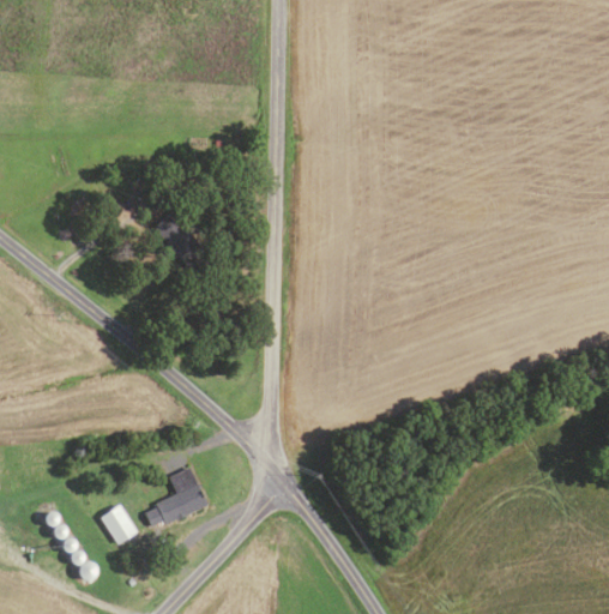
[(206,282),(191,265),(188,268),(156,229),(175,212),(223,266),(206,282)]
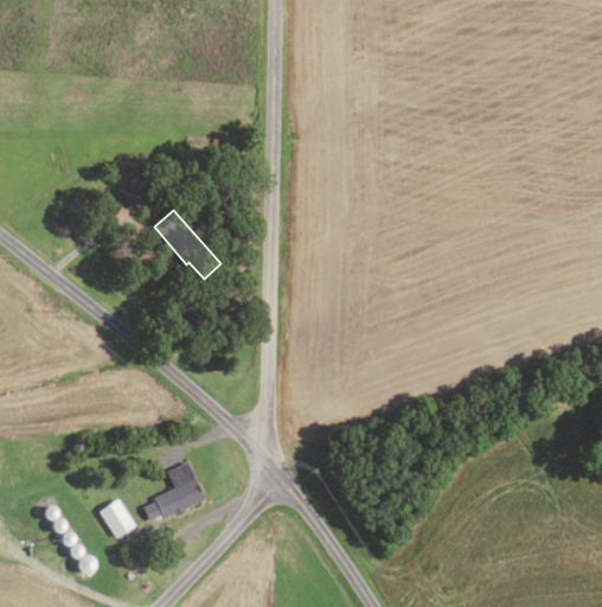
[(151,523),(145,508),(157,503),(155,497),(175,489),(167,471),(191,461),(206,500),(151,523)]
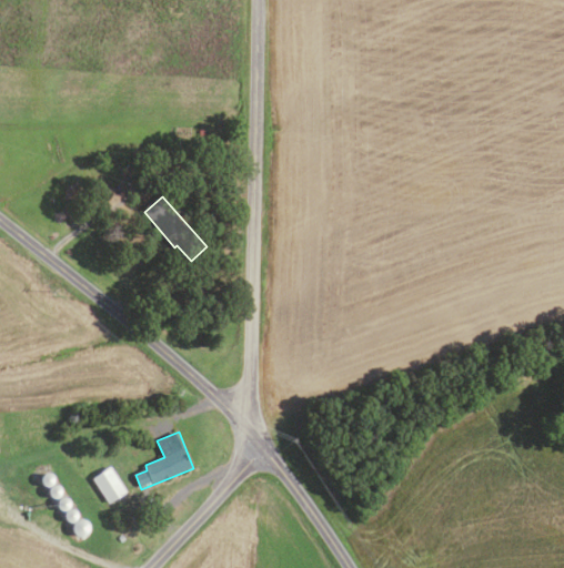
[(109,505),(92,480),(112,467),(128,492),(109,505)]
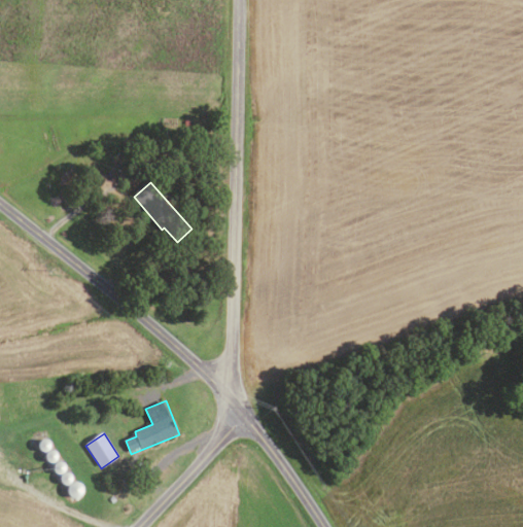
[(41,449),(40,447),(40,444),(41,441),(43,440),(46,438),(48,440),(50,442),(51,445),(50,449),(48,451),(44,451),(41,449)]
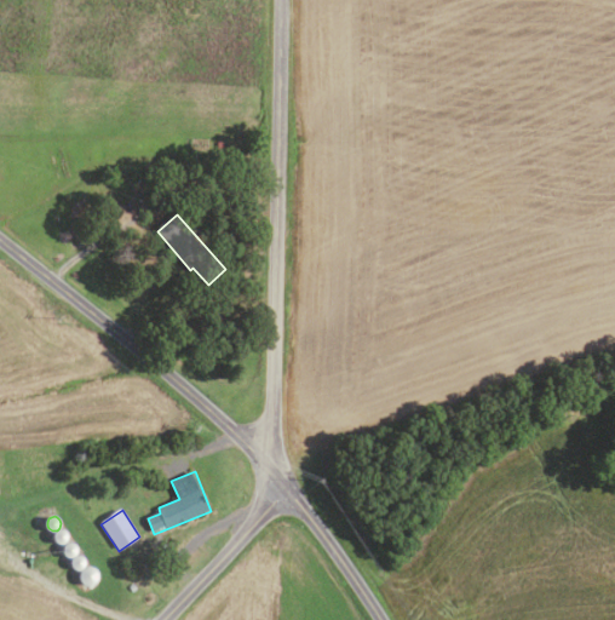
[(57,541),(56,539),(56,535),(57,532),(59,530),(63,529),(65,530),(68,533),(69,537),(68,540),(65,544),(61,544),(57,541)]
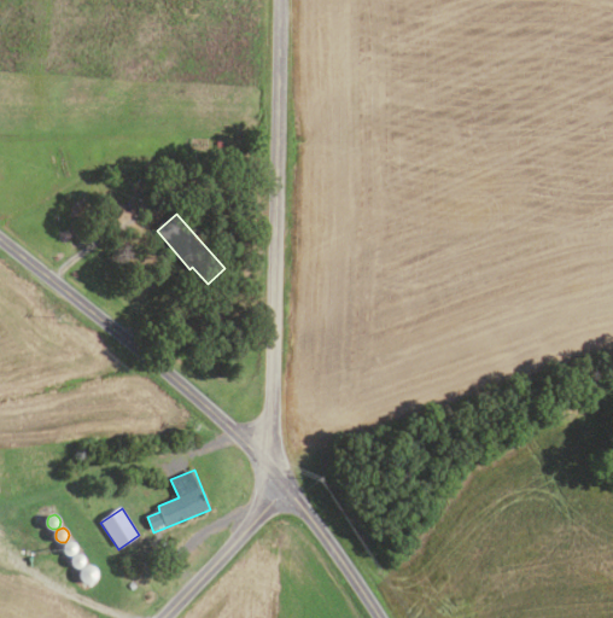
[(65,553),(64,549),(64,546),(65,543),(68,541),(71,541),(74,542),(76,543),(77,548),(76,552),(74,555),(69,555),(65,553)]
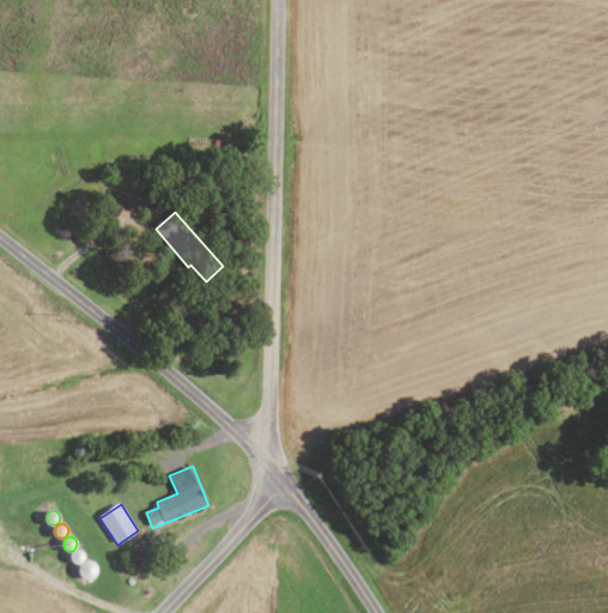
[(73,562),(72,558),(72,554),(74,551),(77,550),(79,550),(83,550),(85,552),(86,556),(85,560),(81,563),(78,563),(73,562)]
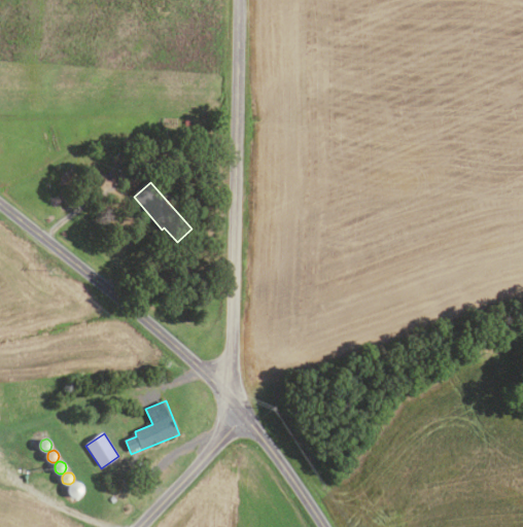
[(71,495),(75,497),(78,497),(82,496),(84,492),(85,488),(83,485),(80,482),(76,482),(72,483),(70,487),(69,491),(71,495)]
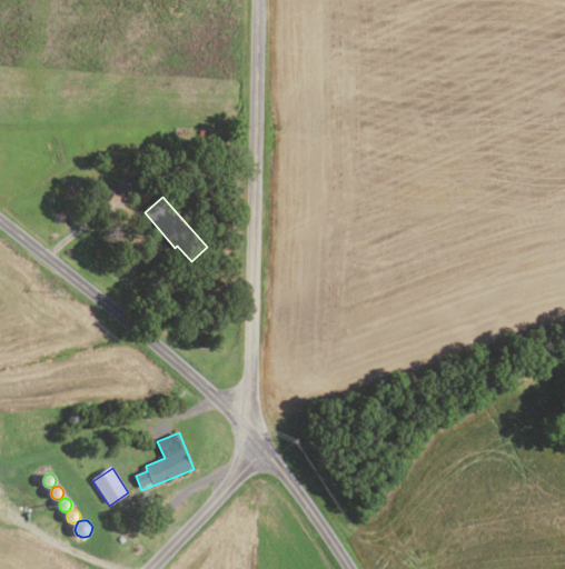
All buildings are outlined.
